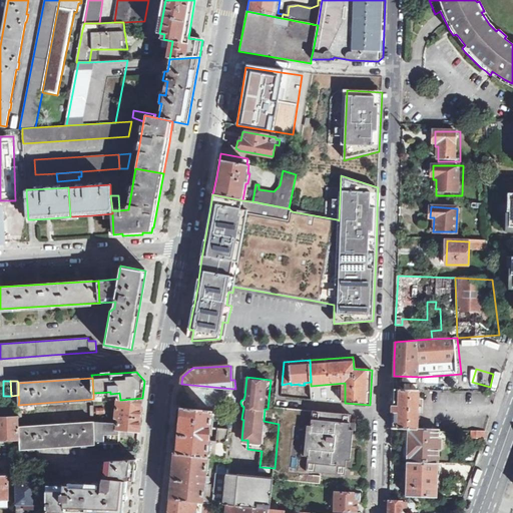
[(313,400),(345,403),(345,383),(311,386),(313,400)]
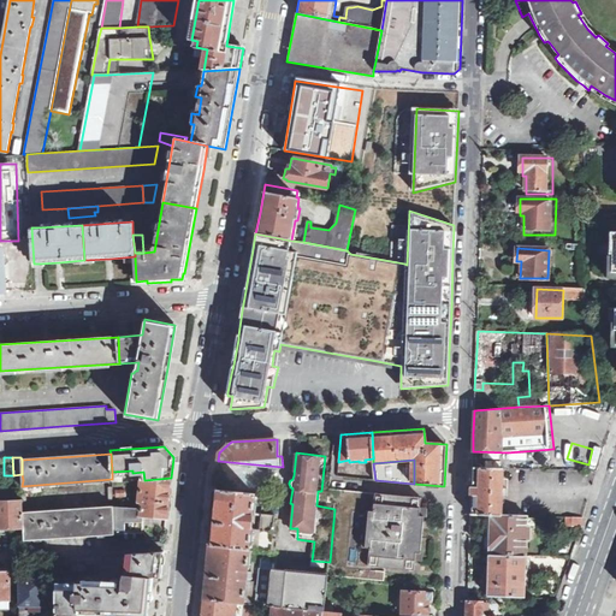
[(493,514),(503,515),(503,496),(509,496),(510,489),(504,489),(504,468),(472,467),(472,490),(471,515),(493,515),(493,514)]
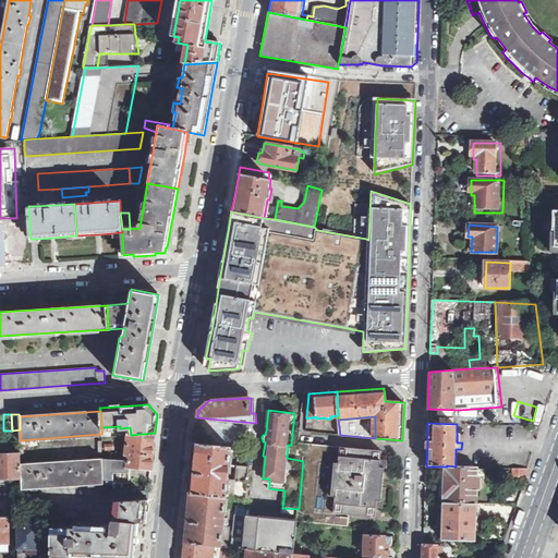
[(129,459),(129,466),(130,466),(152,469),(153,459),(155,433),(131,435),(129,435),(126,453),(130,455),(129,459)]
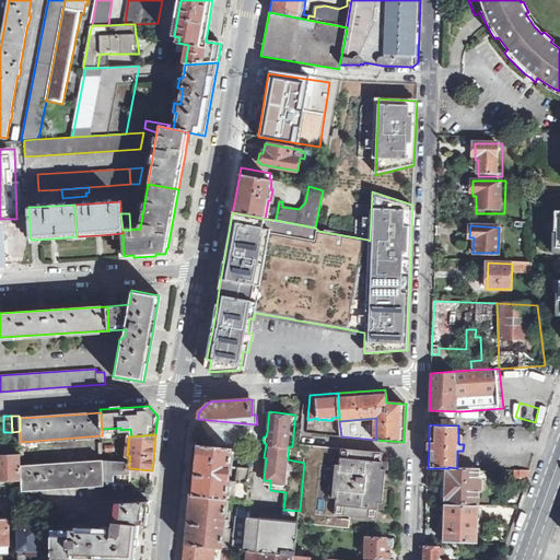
[(383,453),(301,445),(300,456),(305,457),(304,463),(300,511),(299,522),(299,524),(349,528),(350,520),(336,518),(336,514),(365,517),(365,509),(378,510),(378,502),(383,503),(386,469),(382,469),(383,453)]
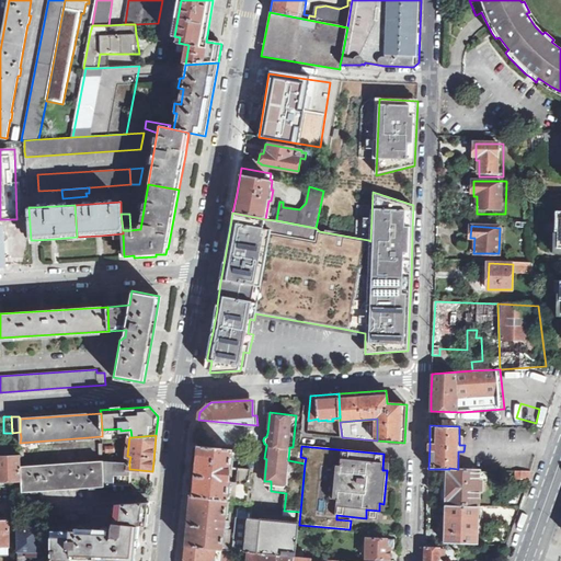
[(209,448),(195,447),(193,473),(191,496),(238,501),(251,502),(252,491),(248,491),(250,469),(242,468),(241,482),(237,482),(236,496),(227,495),(231,459),(242,460),(243,453),(242,453),(209,448)]
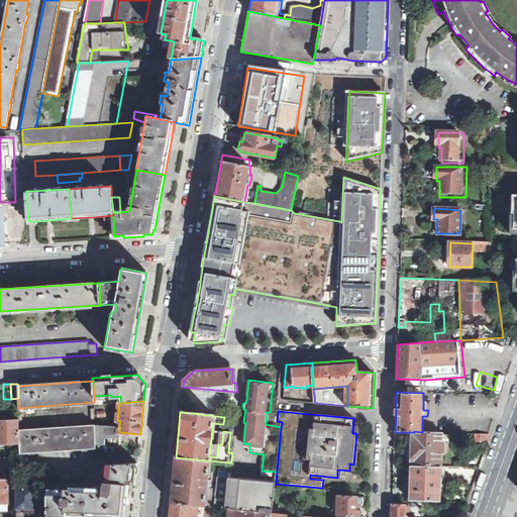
[(0,442),(19,442),(19,431),(19,420),(0,420),(0,442)]
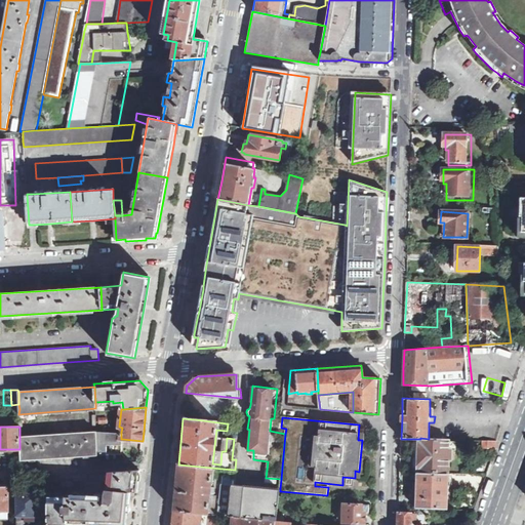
[(121,439),(121,432),(96,433),(97,455),(120,453),(122,439),(121,439)]
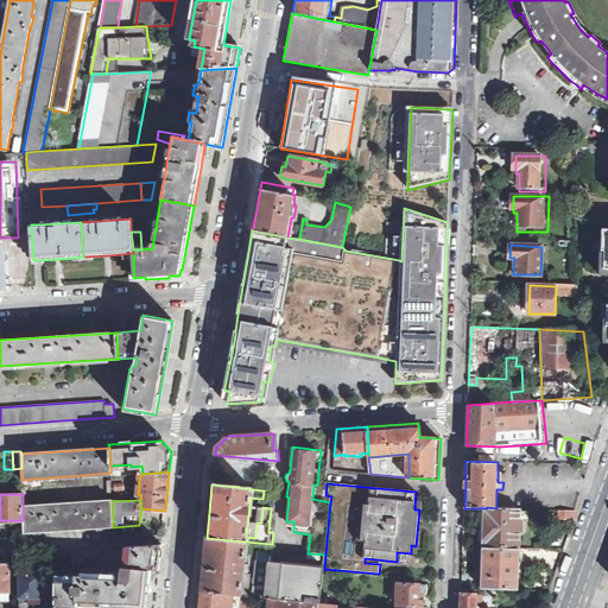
[(113,527),(112,501),(23,507),(23,520),(24,532),(113,527)]
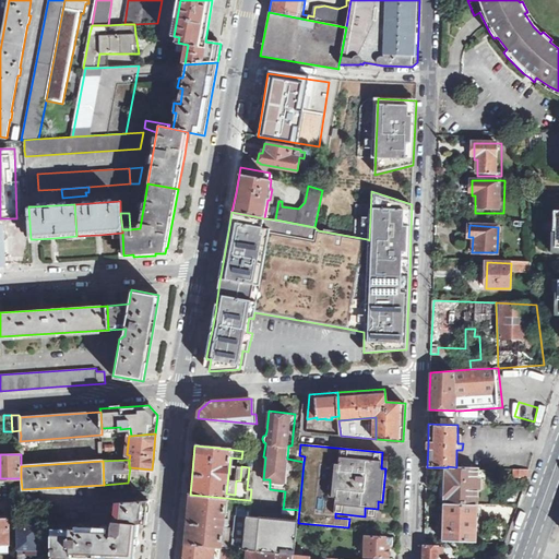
[(447,504),(477,504),(477,490),(482,489),(482,479),(486,479),(486,470),(479,468),(479,467),(456,467),(448,466),(448,467),(447,504)]
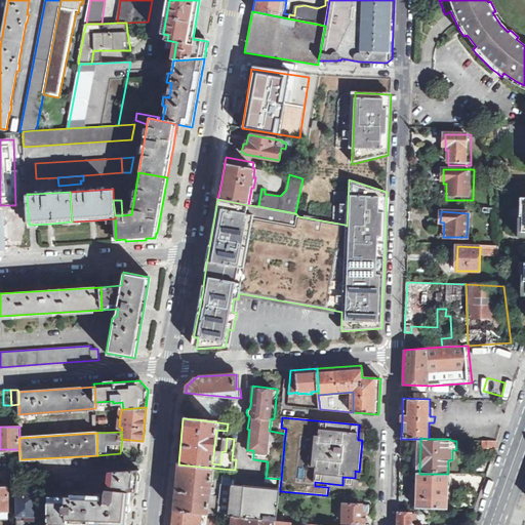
[(221,487),(223,469),(178,465),(176,489),(174,511),(202,514),(219,516),(220,495),(210,495),(210,486),(221,487)]
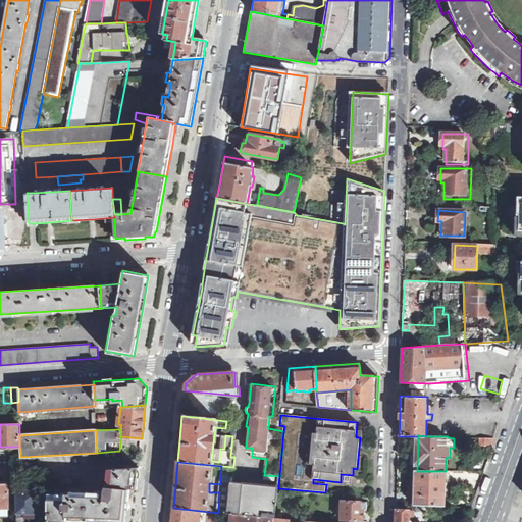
[(231,514),(275,519),(278,488),(278,486),(269,486),(224,482),(226,467),(221,466),(220,484),(219,492),(218,513),(231,514)]
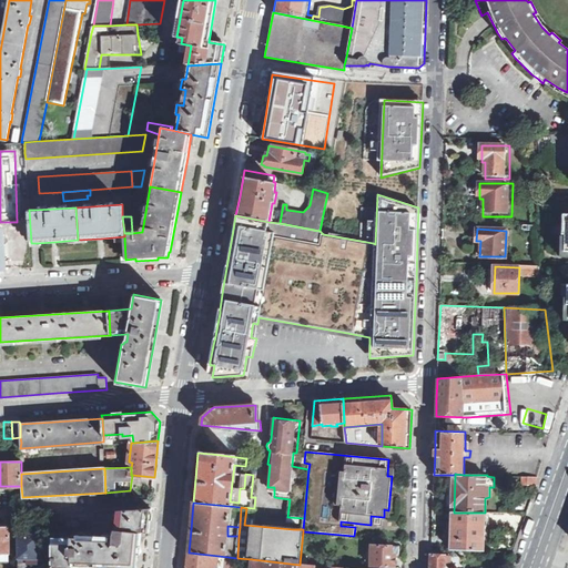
[(61,541),(51,541),(51,567),(72,567),(109,567),(137,567),(141,531),(149,533),(152,508),(117,511),(115,530),(113,536),(74,535),(74,537),(61,537),(61,541)]
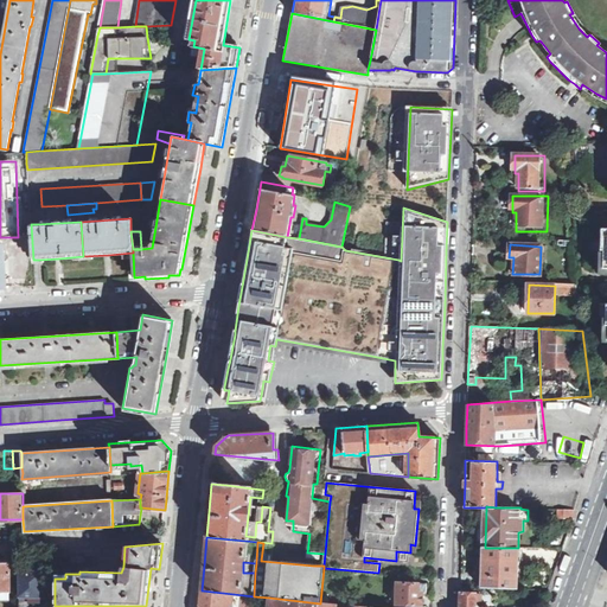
[(484,588),(517,588),(518,548),(485,548),(484,588)]
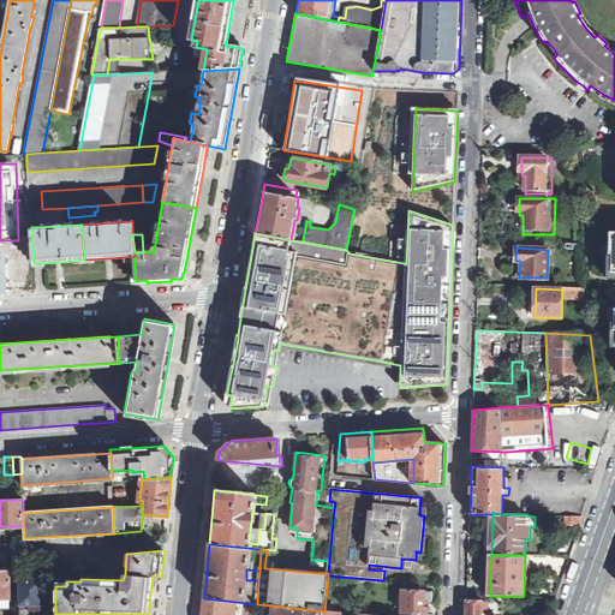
[(57,567),(71,566),(70,557),(57,559),(57,567)]
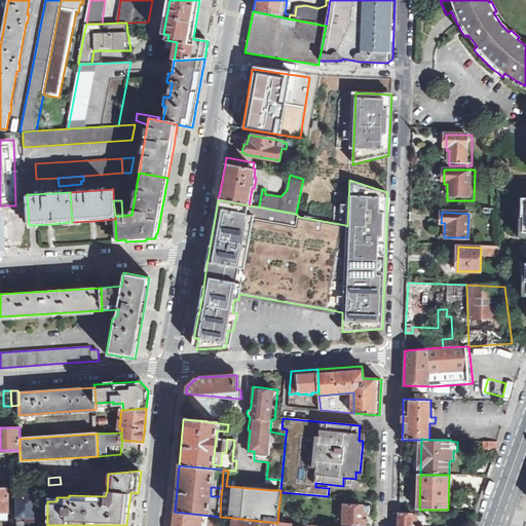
[(24,516),(37,516),(37,495),(16,496),(16,525),(24,525),(24,516)]
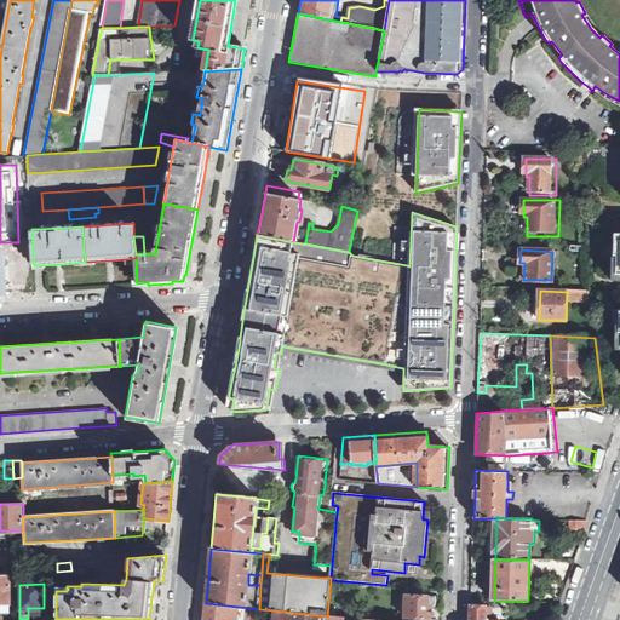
[(431,619),(434,606),(436,606),(437,597),(407,596),(406,619),(431,619)]
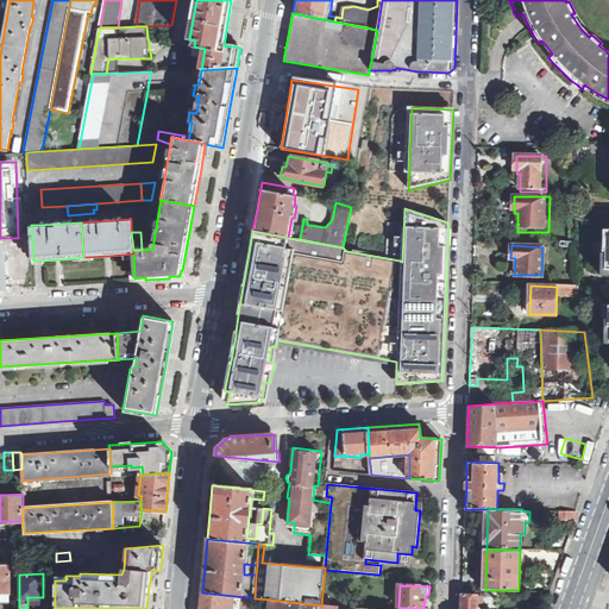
[(200,608),(223,608),(224,608),(231,608),(231,607),(234,608),(234,596),(202,592),(200,608)]
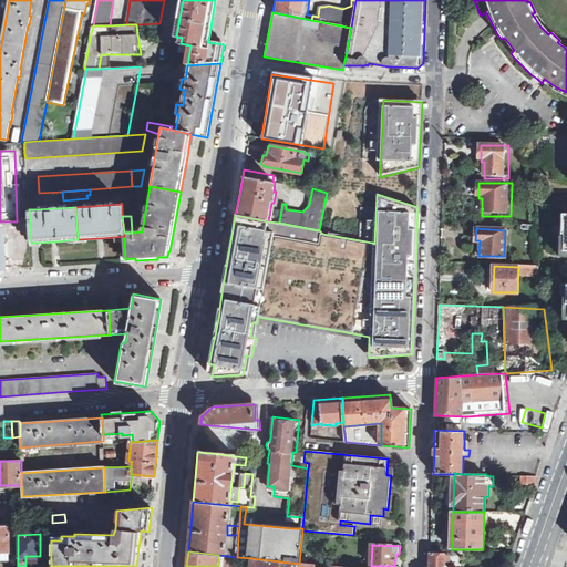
[(459,566),(460,555),(430,554),(430,566),(429,566),(459,566)]
